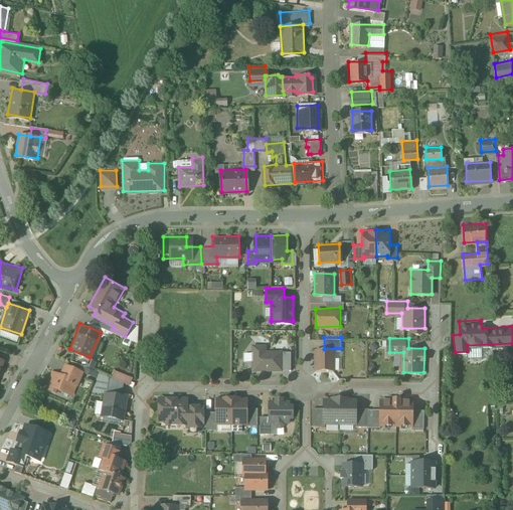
[(267,343),(251,343),(251,368),(281,368),(281,365),(282,351),(267,351),(267,343)]
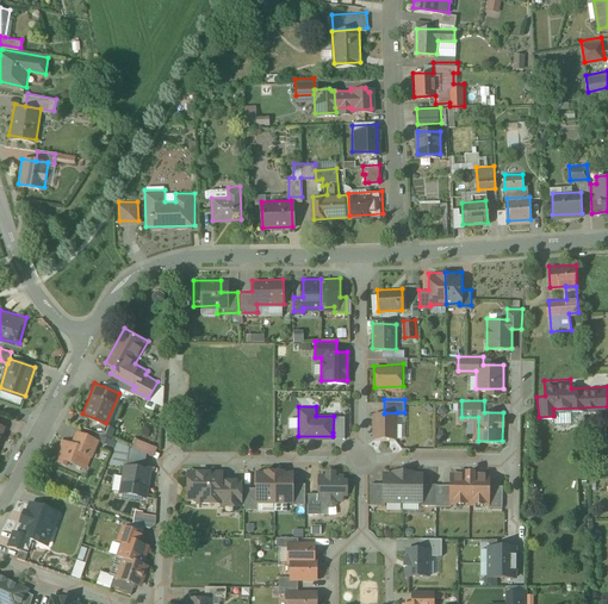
[(384,413),(373,413),(374,437),(397,436),(397,412),(384,413)]
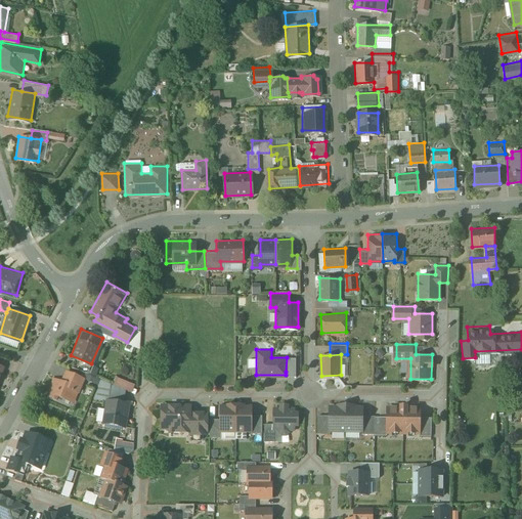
[(296,357),(287,357),(286,372),(296,373),(296,357)]
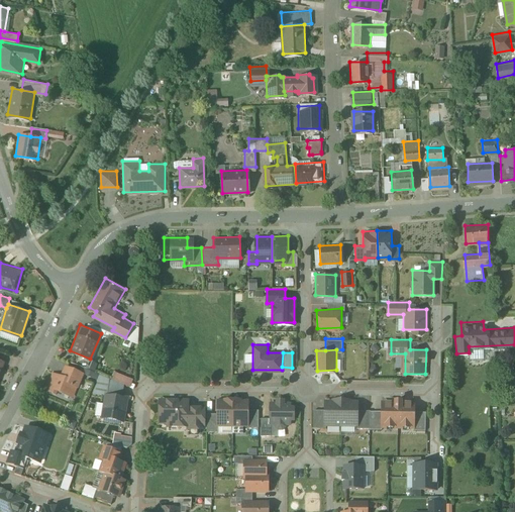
[(68,398),(69,395),(74,397),(84,372),(66,365),(61,375),(50,371),(43,390),(68,398)]
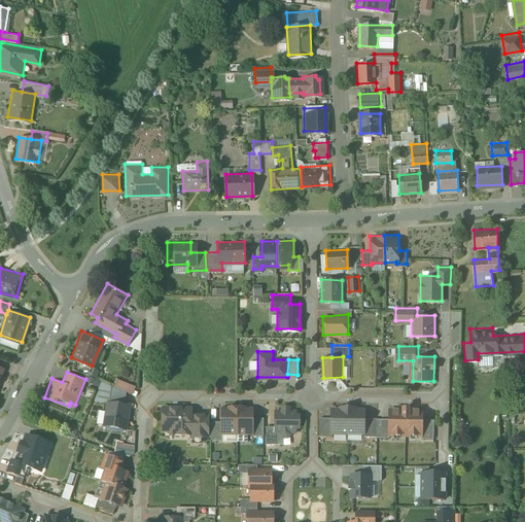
[(132,405),(107,401),(103,425),(128,429),(132,405)]
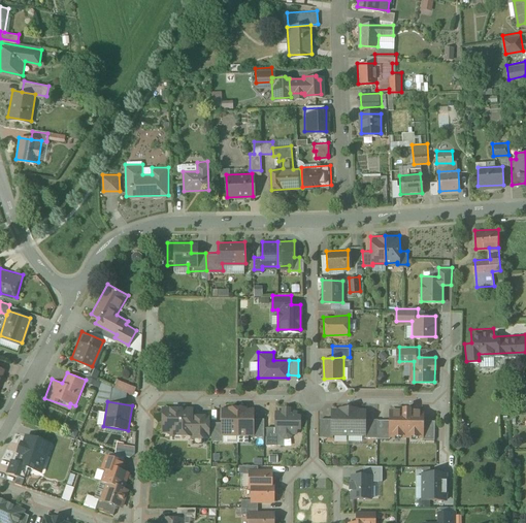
[(195,406),(164,406),(164,431),(173,430),(173,434),(192,434),(192,438),(209,438),(209,415),(195,415),(195,406)]
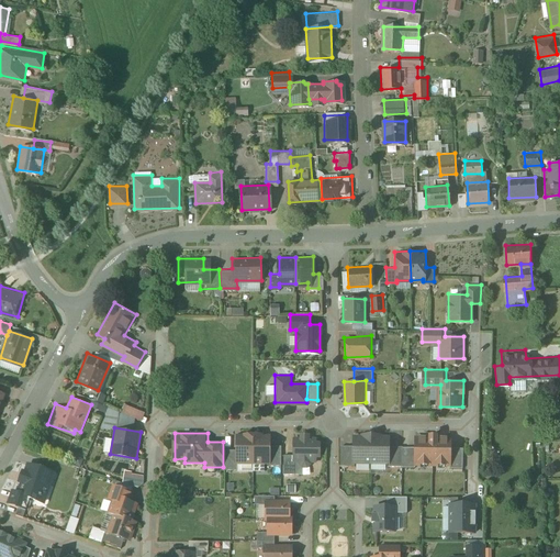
[(300,437),(292,437),(292,454),(282,454),(282,471),(294,471),(294,460),(298,460),(299,463),(301,466),(303,466),(308,466),(309,465),(311,463),(311,460),(315,460),(315,457),(322,457),(322,437),(311,437),(311,433),(300,433),(300,437)]
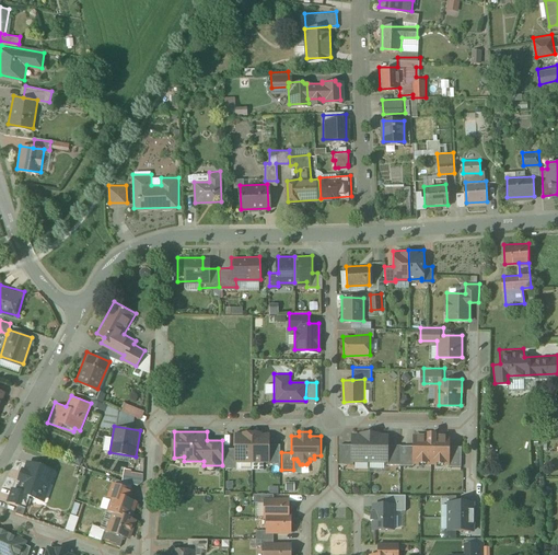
[(411,460),(445,460),(445,443),(446,434),(432,434),(432,431),(426,431),(426,434),(411,434),(411,442),(411,460)]
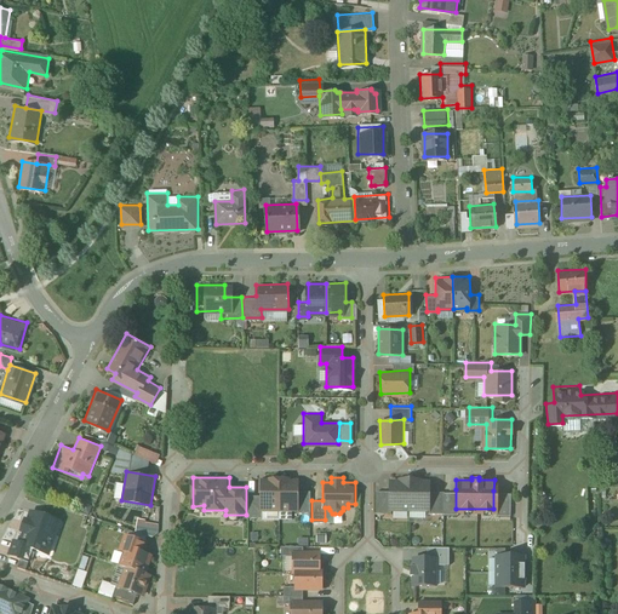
[(376,511),(390,511),(390,508),(408,508),(408,478),(389,478),(389,492),(376,492),(376,511)]
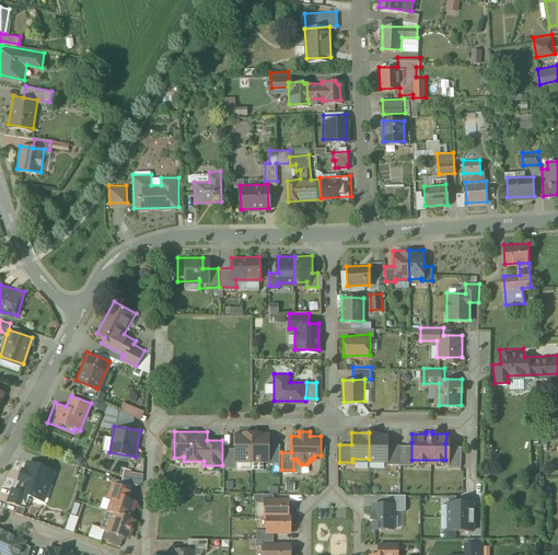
[(386,459),(386,462),(398,461),(398,443),(398,442),(387,441),(387,432),(369,432),(369,459),(386,459)]
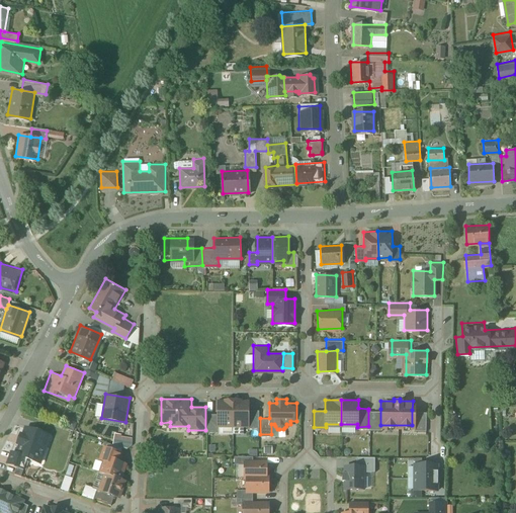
[(232,401),(217,402),(217,413),(206,413),(207,431),(219,431),(218,426),(232,426),(232,401)]
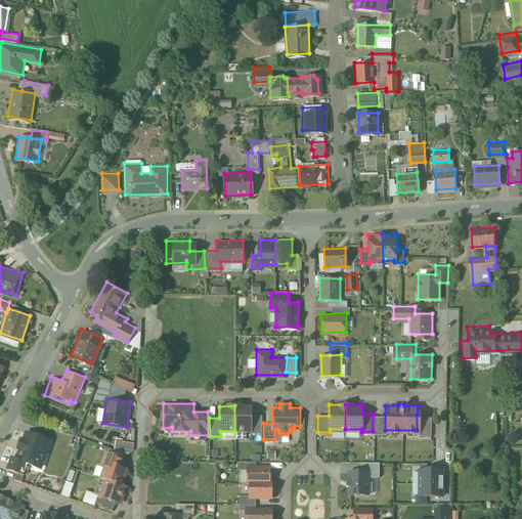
[(250,430),(250,432),(261,432),(261,414),(251,414),(251,405),(234,405),(234,431),(250,430)]
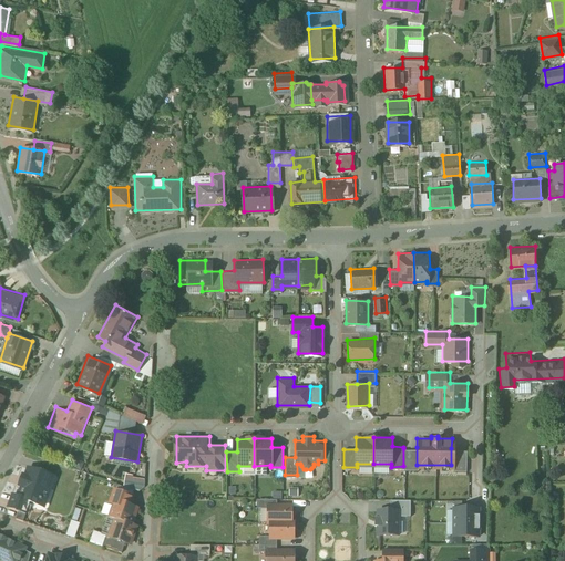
[(403,468),(417,468),(417,465),(417,447),(403,448),(403,466),(403,468)]
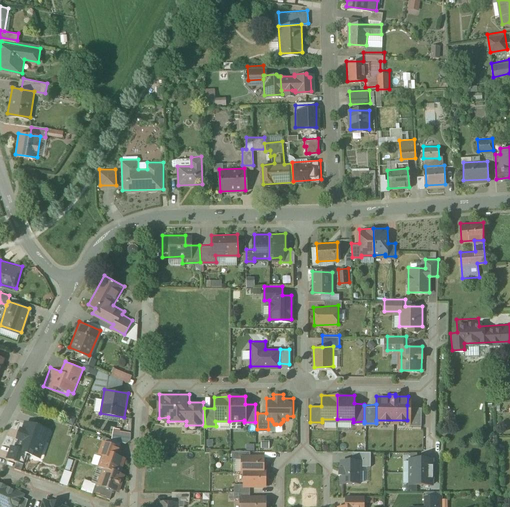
[(407,405),(407,420),(407,423),(419,423),(419,405),(407,405)]
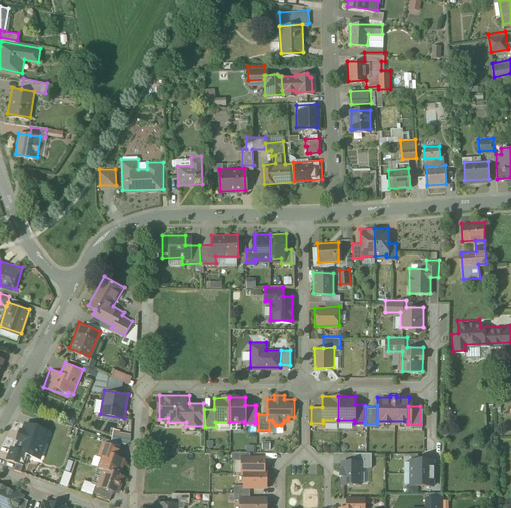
[(50,429),(26,421),(16,449),(26,453),(40,458),(50,429)]
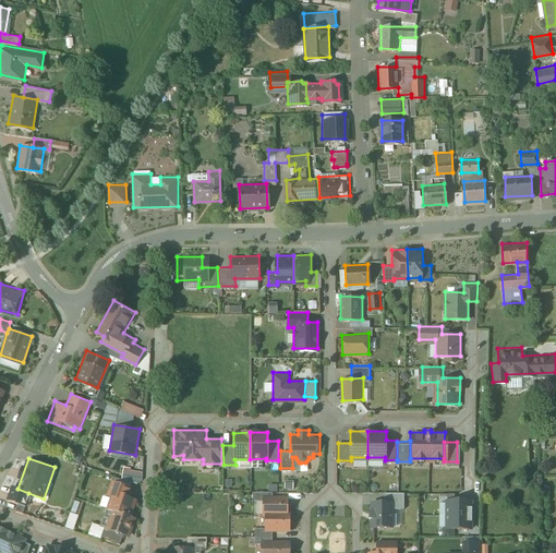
[(108,493),(113,494),(115,490),(132,495),(135,488),(113,480),(108,493)]
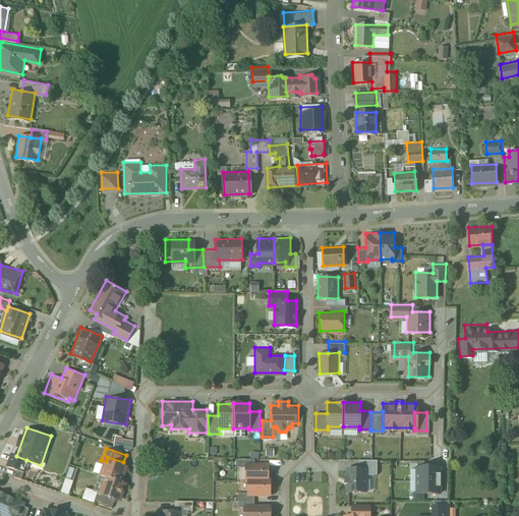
[(22,470),(26,460),(16,456),(11,454),(7,465),(22,470)]
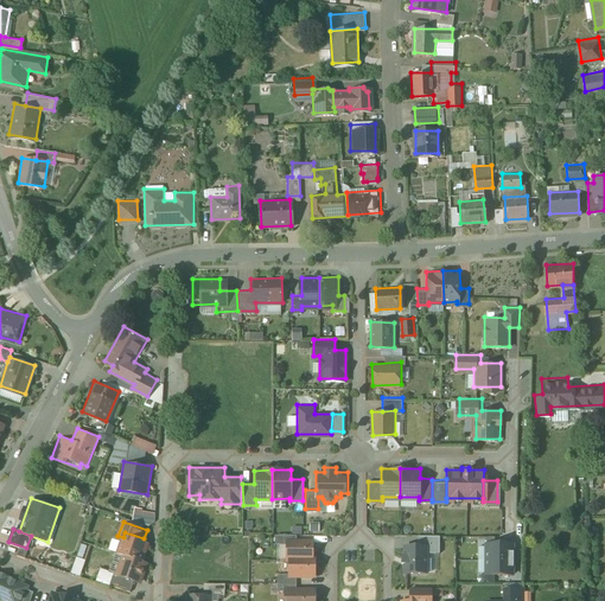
[(125,532),(123,537),(119,551),(123,552),(144,560),(150,541),(144,538),(125,532)]
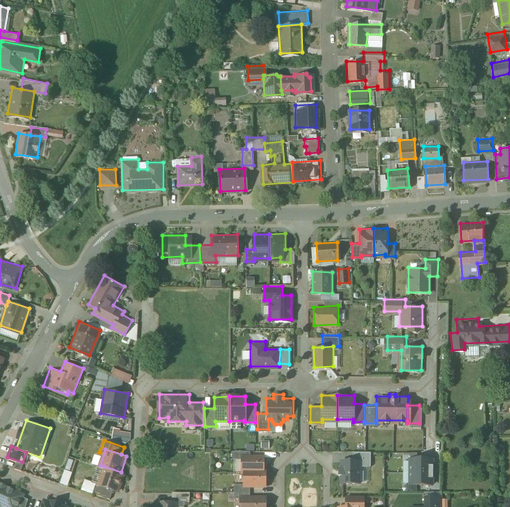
[(264,458),(242,458),(242,471),(264,470),(264,458)]
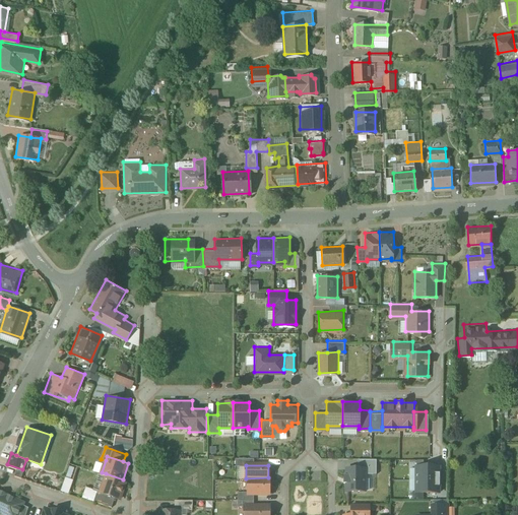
[(343,489),(363,489),(363,465),(342,466),(343,489)]
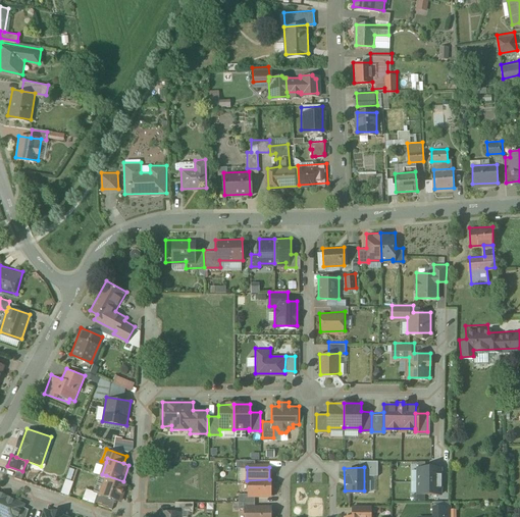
[(128,482),(123,481),(106,475),(100,493),(122,501),(128,482)]
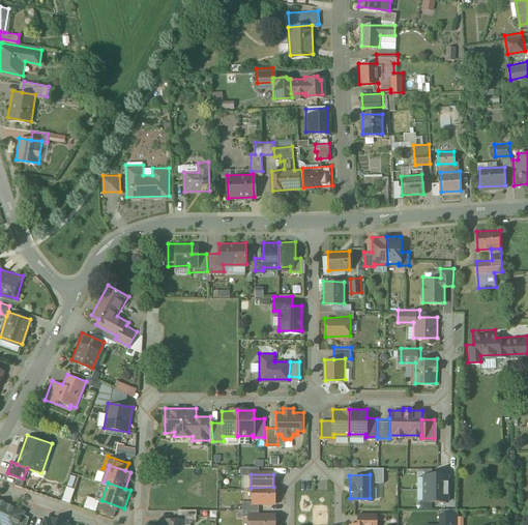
[(252,488),(253,501),(275,500),(275,487),(252,488)]
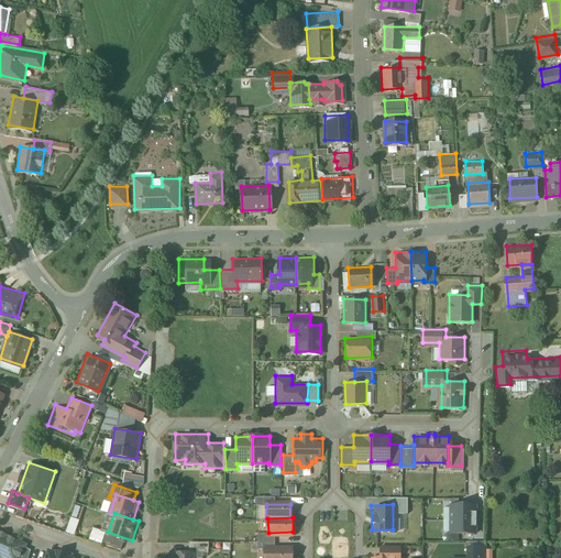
[(25,542),(0,529),(0,556),(1,555),(7,557),(18,557),(23,545),(25,542)]
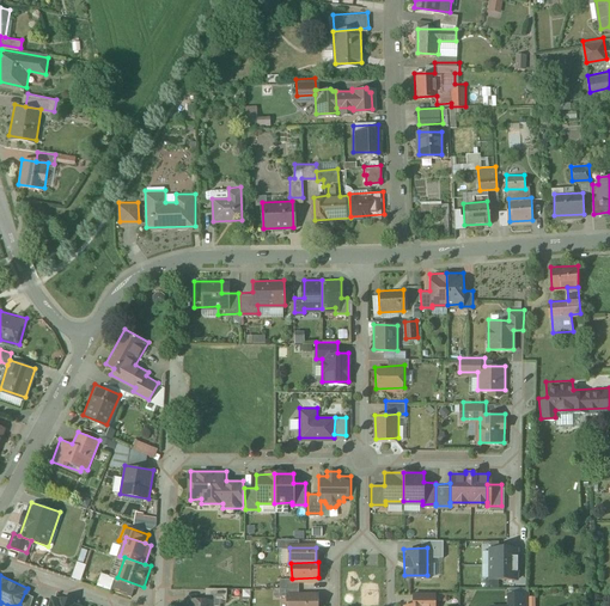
[(213,605),(213,598),(227,598),(227,587),(205,587),(205,597),(187,597),(185,605),(213,605)]
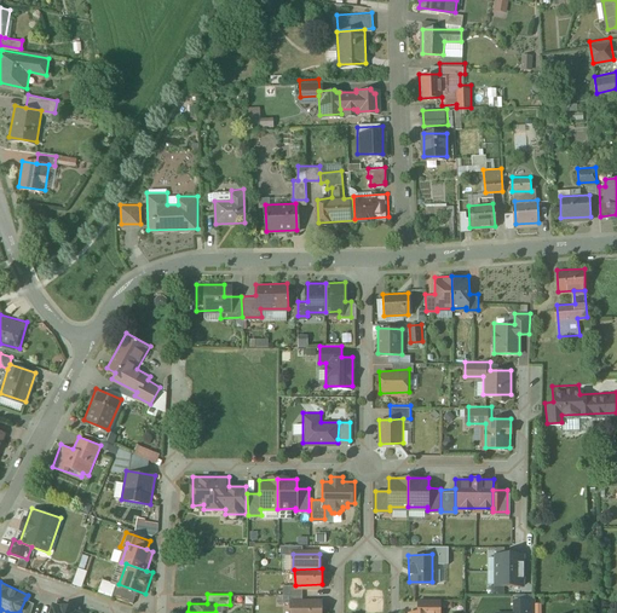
[(513,597),(514,612),(519,612),(530,612),(530,597),(513,597)]
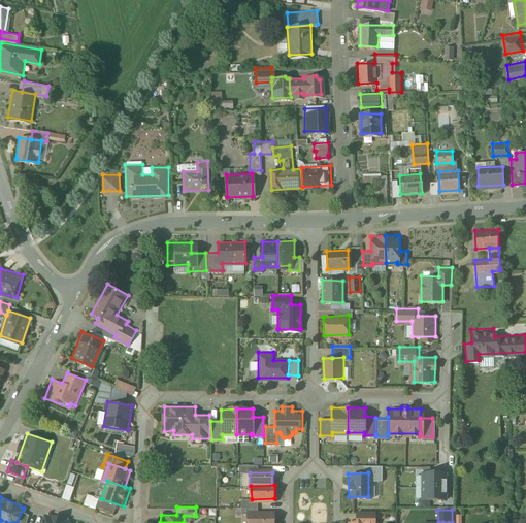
[(22,522),(27,513),(22,511),(17,522),(18,522),(22,522)]
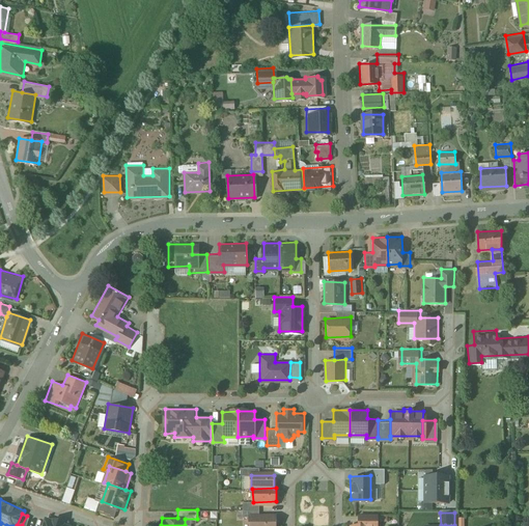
[(360,523),(351,523),(351,525),(378,525),(379,515),(360,515),(360,523)]
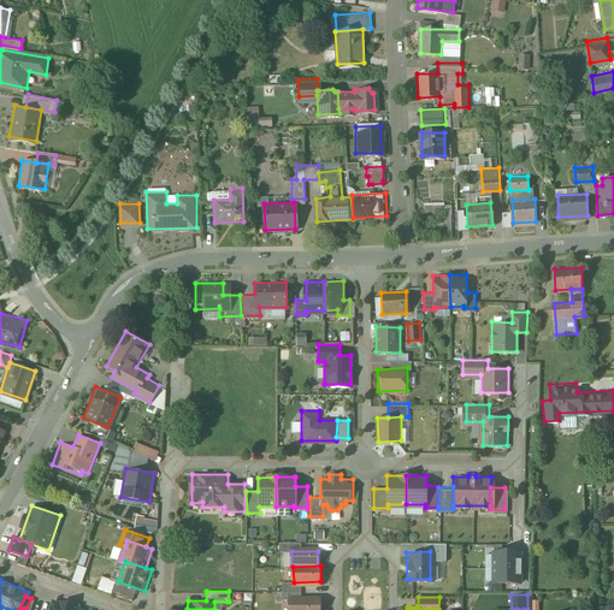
[(289,599),(289,609),(320,609),(320,598),(289,599)]
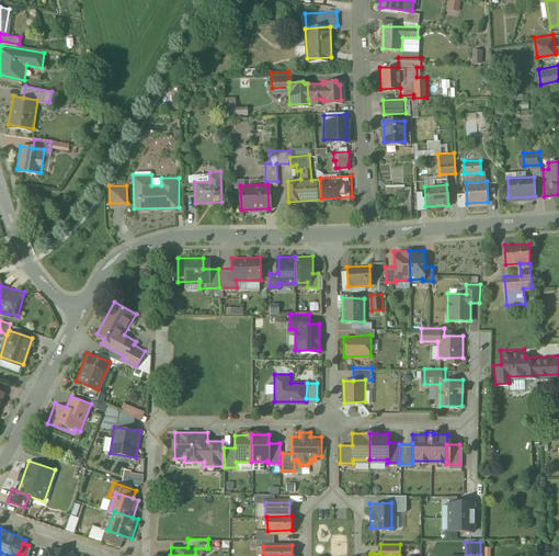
[(73,555),(75,554),(48,546),(45,555),(73,555)]
